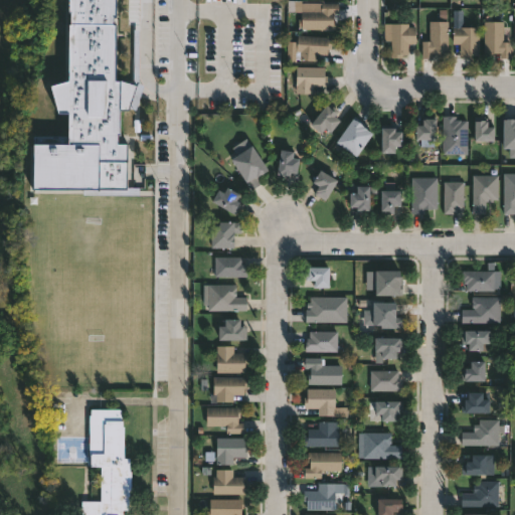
[(118,0),(119,21),(115,20),(115,28),(117,28),(117,83),(122,84),(123,81),(139,87),(131,111),(122,111),(122,138),(120,138),(119,147),(129,147),(129,192),(101,191),(101,193),(34,193),(35,147),(36,147),(37,137),(69,137),(70,116),(60,117),(52,89),(70,83),(70,27),(72,28),(72,15),(71,15),(70,0),(118,0)]
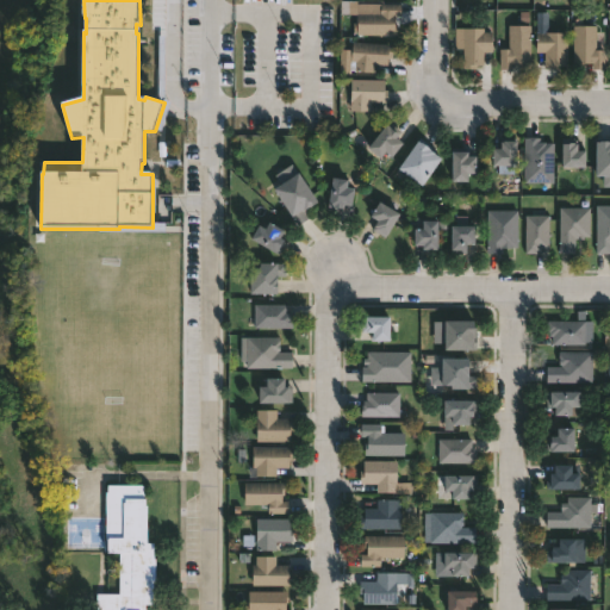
[(265,0),(266,19),(265,69),(282,69),(284,50),(302,50),(302,69),(319,70),(319,23),(302,23),(302,43),(296,42),(297,0),(304,0),(323,0),(265,0)]
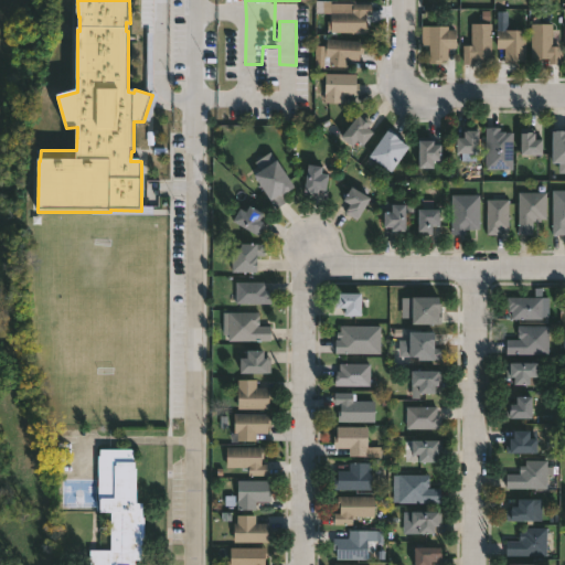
[(370,3),(370,14),(365,14),(365,27),(369,27),(369,32),(330,31),(330,11),(352,11),(352,3),(370,3)]
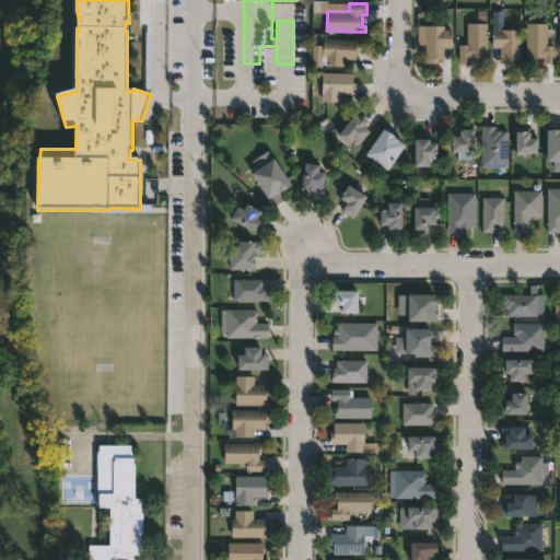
[(534,16),(534,22),(546,22),(545,44),(555,44),(555,62),(543,62),(543,57),(534,57),(534,60),(525,60),(526,16),(534,16)]
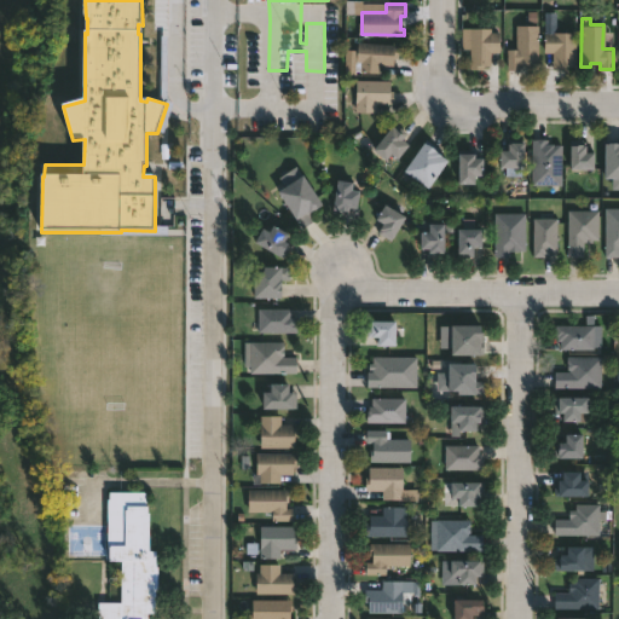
[(538,25),(538,67),(527,67),(527,63),(519,63),(519,69),(507,69),(507,48),(516,48),(516,25),(538,25)]
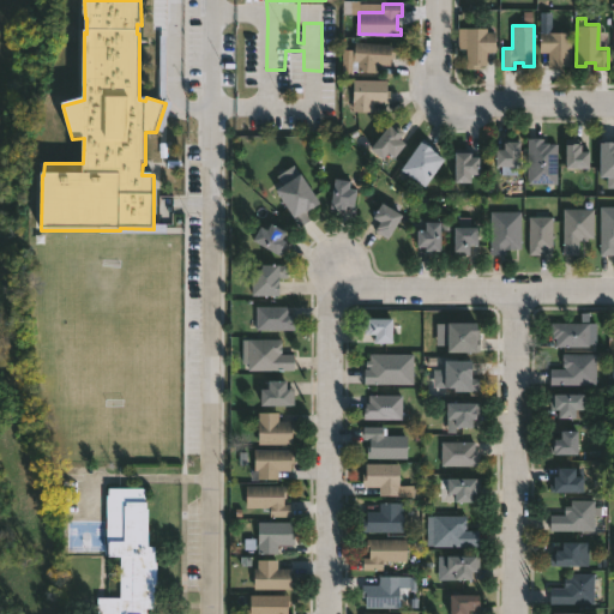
[(487,28),(487,31),(494,32),(494,52),(486,52),(486,65),(479,65),(479,68),(465,68),(465,28),(487,28)]
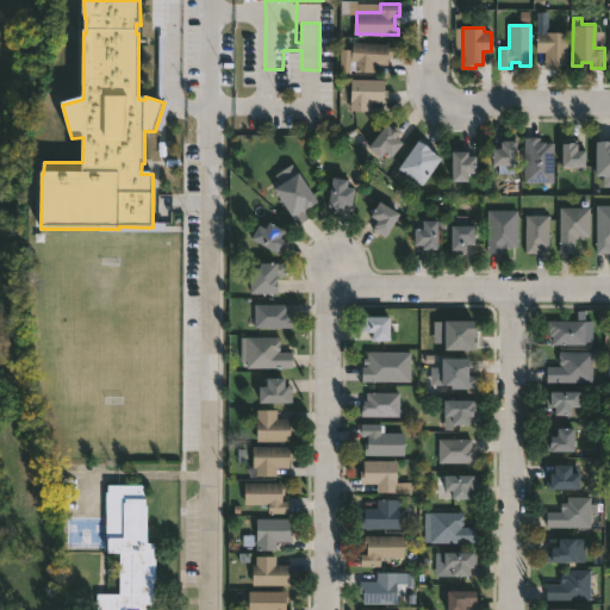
[(567,32),(566,64),(556,64),(556,68),(543,68),(545,51),(535,51),(536,31),(567,32)]
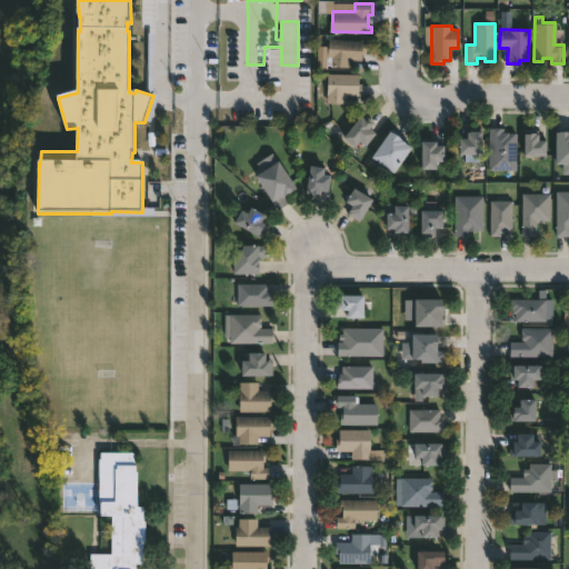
[(365,53),(361,53),(360,60),(348,59),(348,67),(329,66),(330,60),(327,60),(328,38),(366,41),(365,53)]
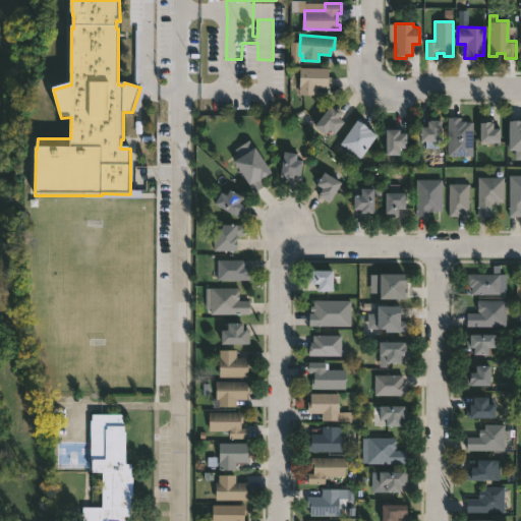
[(330,77),(330,88),(315,87),(315,94),(298,94),(299,67),(328,68),(328,76),(330,77)]
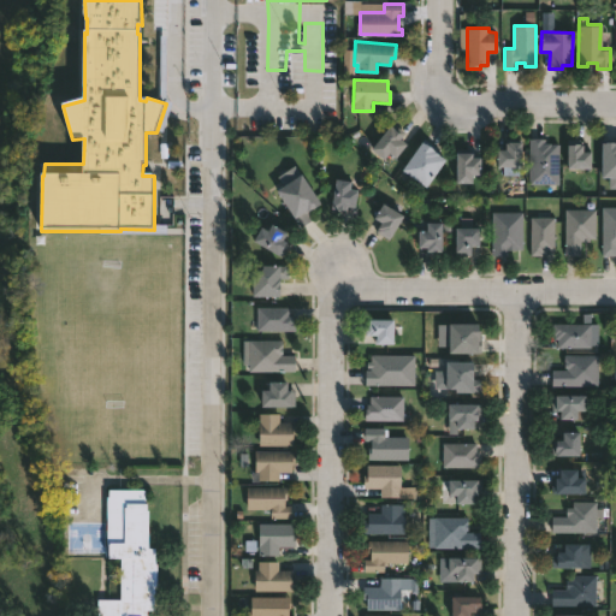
[(391,123),(403,132),(398,140),(404,144),(395,158),(388,152),(383,158),(371,149),(391,123)]
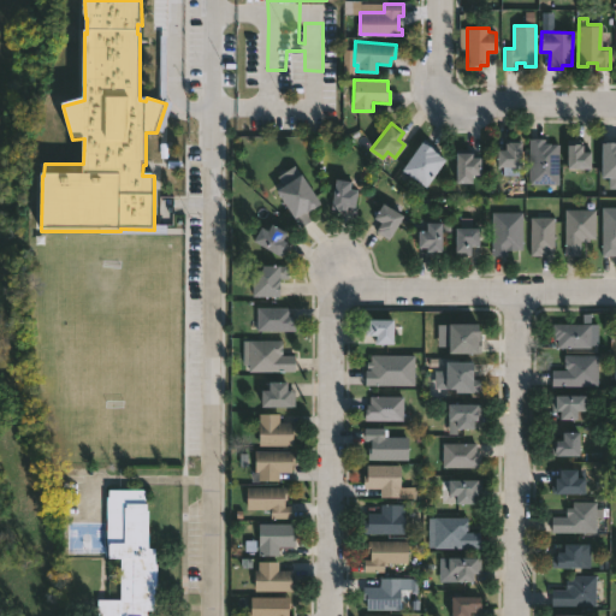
[(425,140),(430,143),(427,146),(444,160),(426,187),(402,170),(420,142),(424,138),(425,140)]
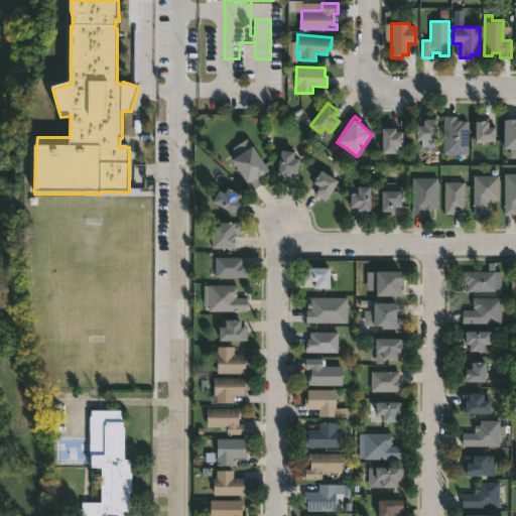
[(436,116),(434,146),(420,146),(421,139),(415,139),(416,125),(422,125),(422,120),(430,118),(430,116),(436,116)]
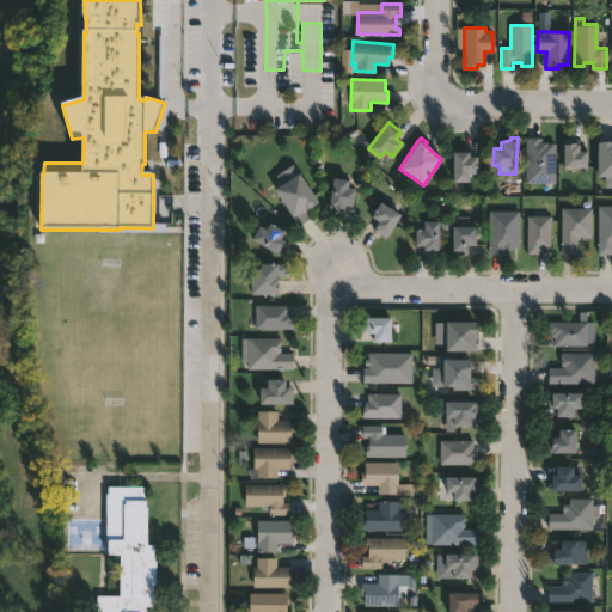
[(542,138),(542,142),(556,142),(555,183),(525,183),(525,138),(542,138)]
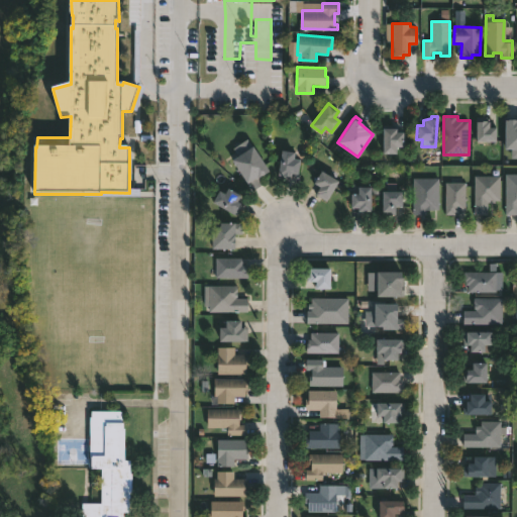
[(489,117),(489,126),(495,124),(495,141),(474,141),(474,120),(484,120),(484,117),(489,117)]
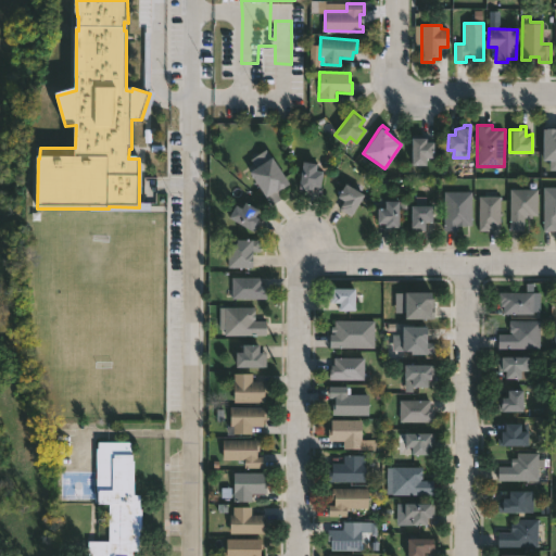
[(551,127),(551,128),(555,128),(555,160),(540,160),(540,128),(551,127)]
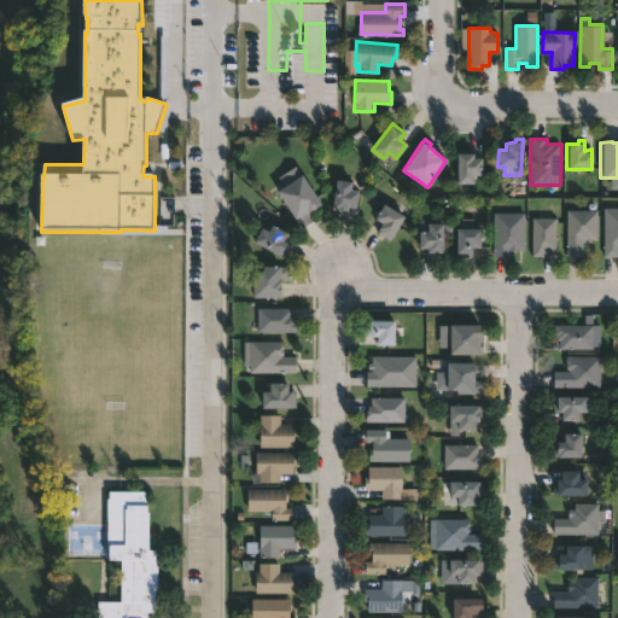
[(472,150),(472,158),(481,158),(481,176),(473,176),(473,184),(456,184),(456,150),(472,150)]
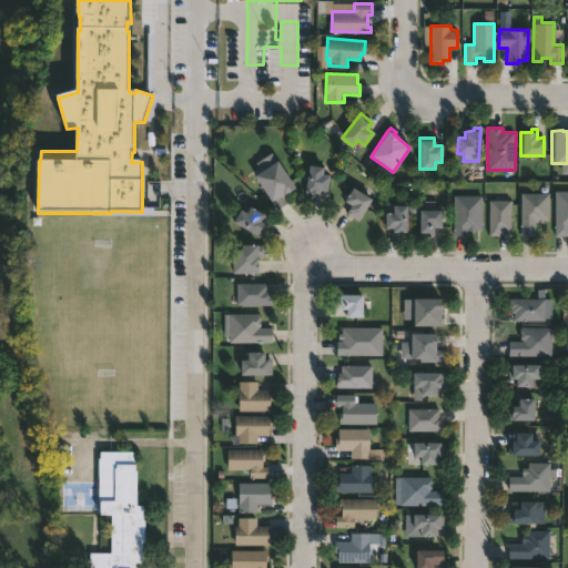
[(273,160),(292,186),(286,191),(290,194),(285,198),(287,202),(276,210),(270,200),(267,201),(250,176),(273,160)]
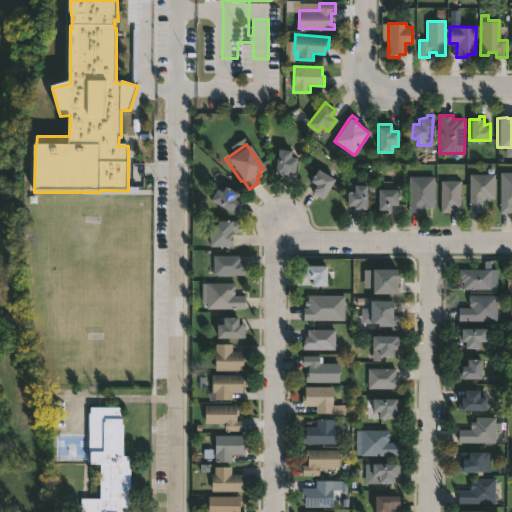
[(294,170),(287,170),(286,177),(278,174),(278,176),(274,175),(278,148),(291,150),(290,157),(296,158),(294,170)]
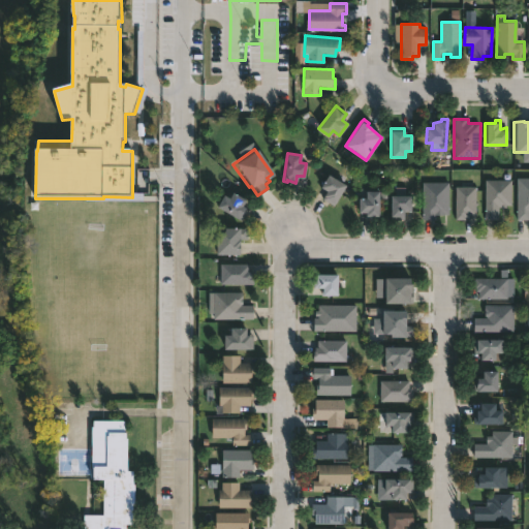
[(345,185),(334,203),(322,195),(327,190),(320,187),(329,175),(345,185)]
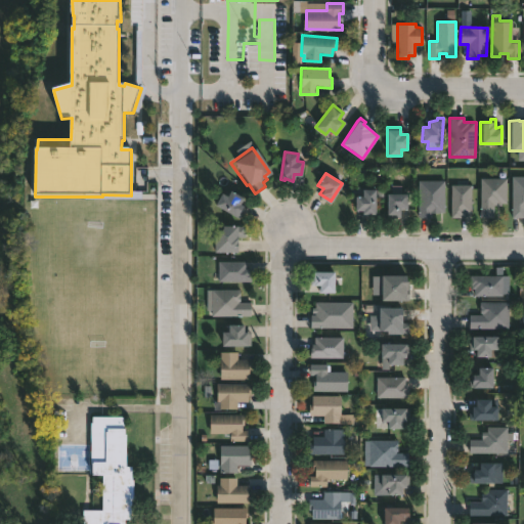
[(523,217),(514,217),(512,217),(512,176),(523,176),(523,217)]
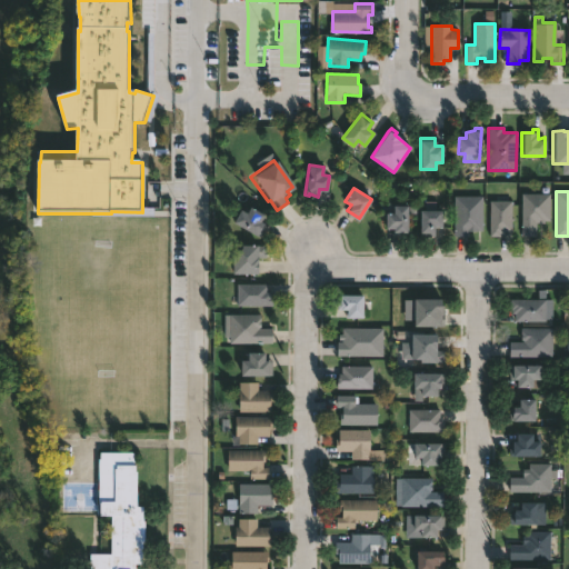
[(525,236),(521,236),(521,193),(550,193),(549,220),(543,220),(543,222),(536,222),(536,236),(525,236)]
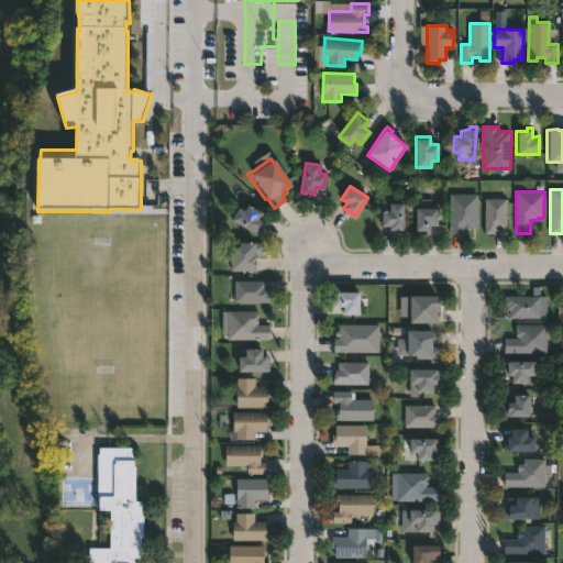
[(501,192),(501,197),(506,198),(505,229),(497,229),(497,232),(483,231),(484,198),(489,198),(489,192),(501,192)]
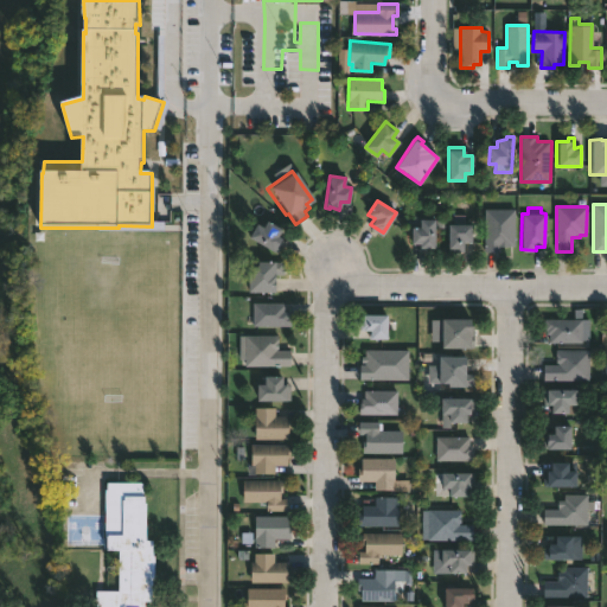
[(487,251),(484,251),(484,209),(515,209),(515,246),(496,246),(494,251),(487,251)]
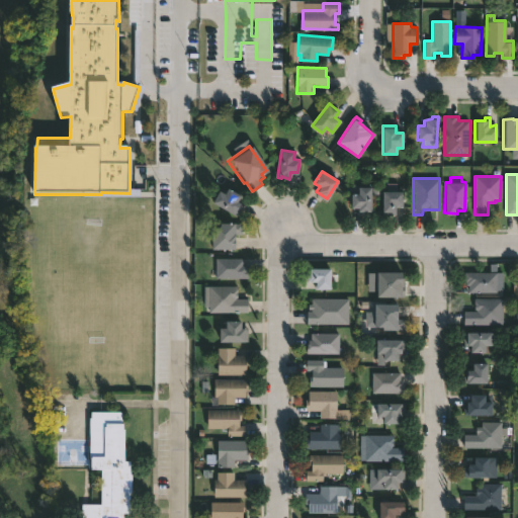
[(370,187),(370,214),(358,213),(358,208),(351,208),(351,193),(358,194),(358,187),(370,187)]
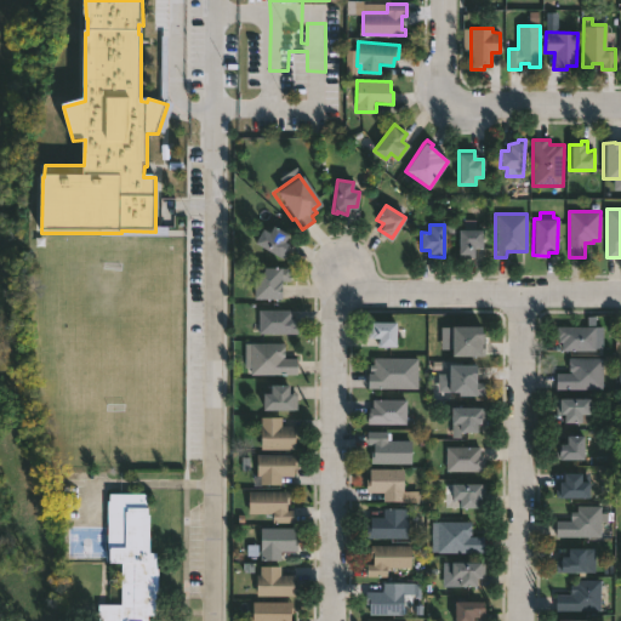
[(272,226),(288,234),(284,241),(290,246),(283,258),(255,241),(262,229),(268,233),(272,226)]
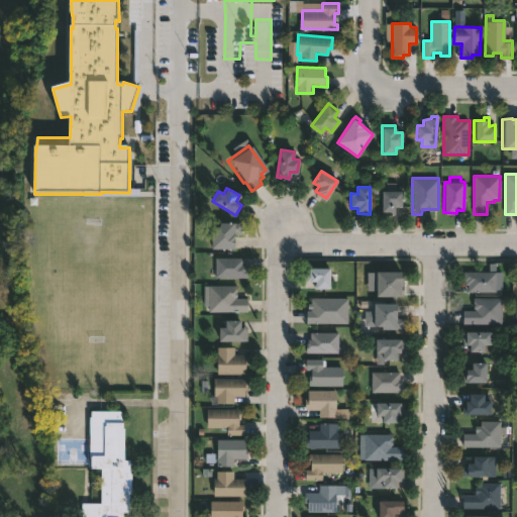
[(402,191),(402,205),(394,205),(394,211),(388,211),(388,214),(382,214),(382,191),(402,191)]
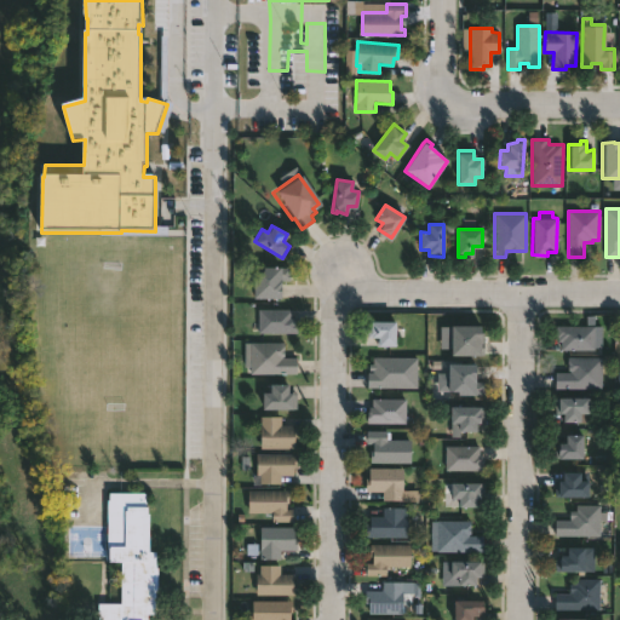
[(280,298),(252,298),(252,270),(263,270),(263,267),(290,267),(290,280),(280,280),(280,298)]
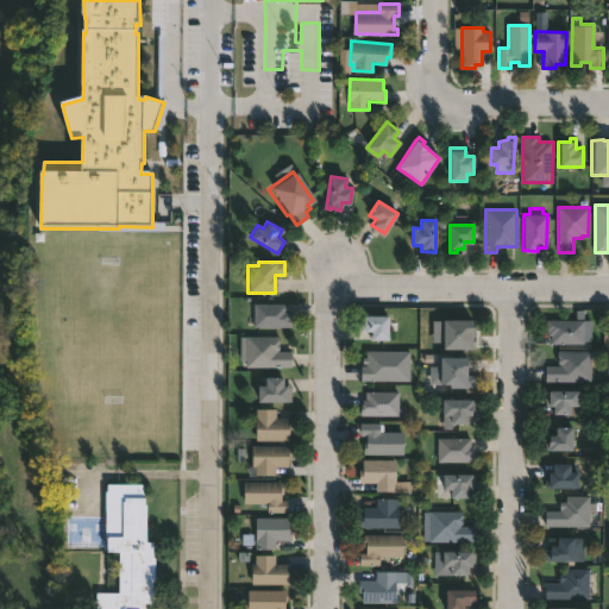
[(286,303),(286,312),(289,312),(289,316),(292,316),(292,326),(253,326),(253,303),(286,303)]
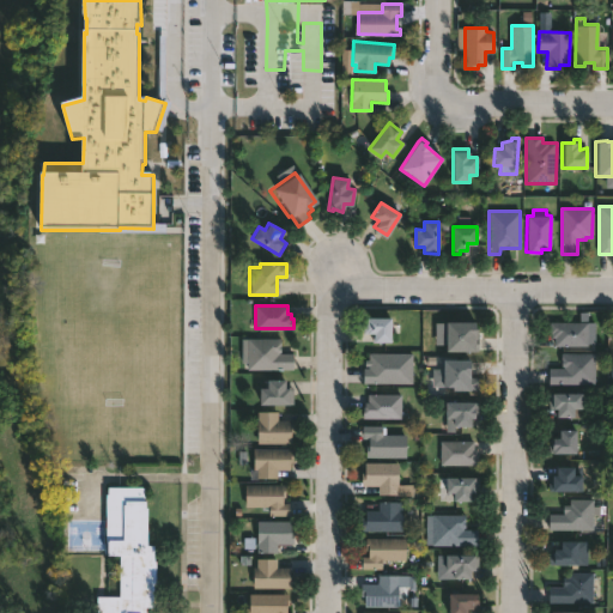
[(390,332),(389,341),(374,341),(374,334),(365,333),(365,317),(390,319),(390,332)]
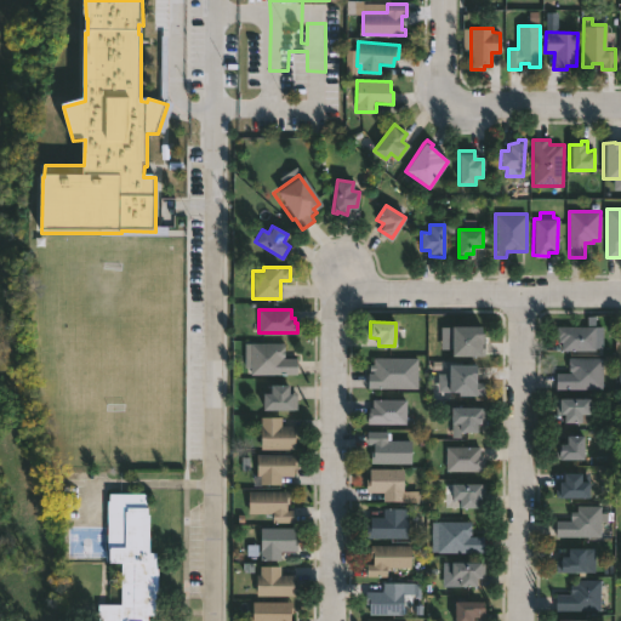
[(594,326),(594,351),(562,351),(562,342),(559,342),(559,339),(557,339),(557,326),(594,326)]
